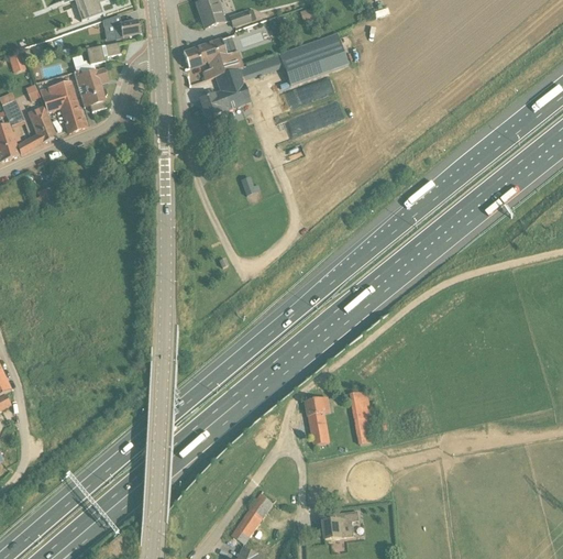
[(64,0),(65,2),(70,0),(77,0),(84,19),(105,11),(101,1),(106,0),(64,0)]
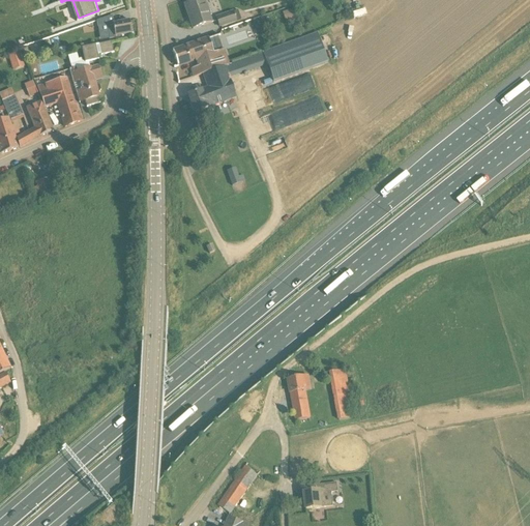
[(193,25),(211,19),(204,0),(187,0),(184,1),(193,25)]
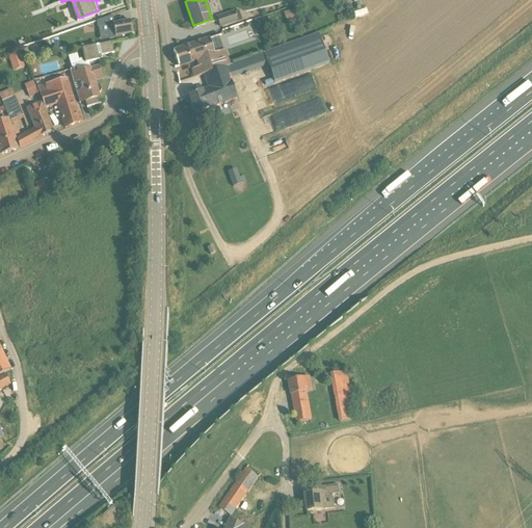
[(295,5),(287,8),(291,19),(299,16),(295,5)]
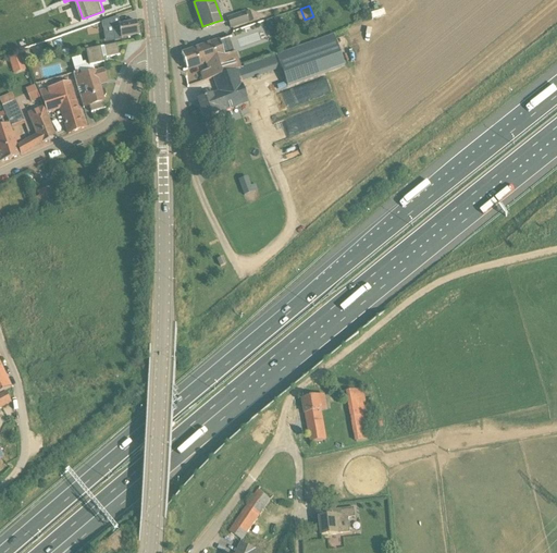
[(227,15),(229,17),(231,24),(248,19),(247,14),(247,12),(246,13),(245,9),(227,15)]
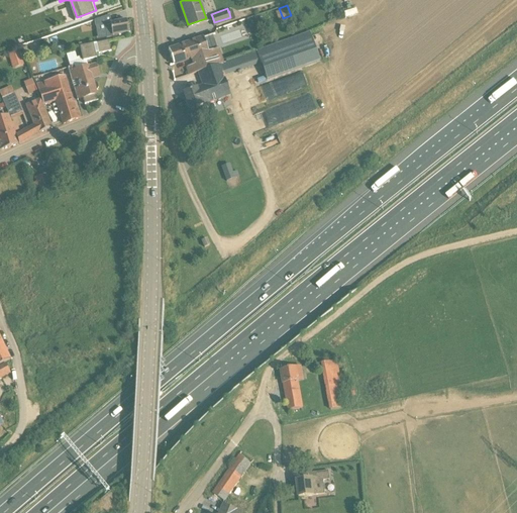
[(112,33),(112,32),(128,29),(126,16),(112,19),(110,11),(57,30),(60,36),(68,32),(69,34),(81,30),(80,26),(95,23),(98,36),(112,33)]
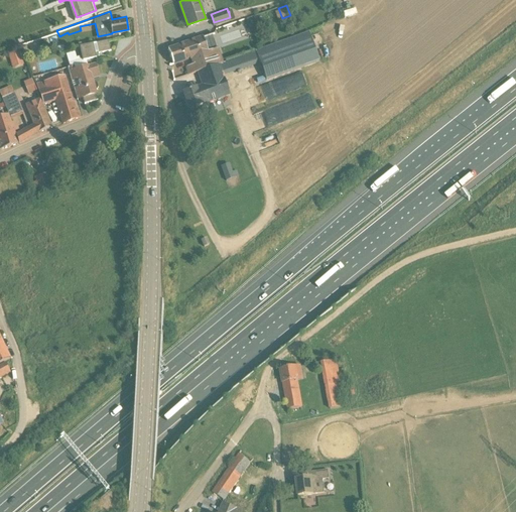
[(257,49),(260,59),(266,77),(319,57),(309,29),(256,48),(256,49),(257,49)]
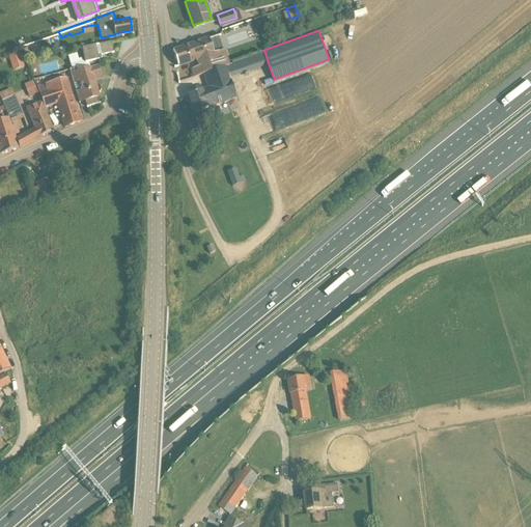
[(195,74),(204,71),(225,63),(229,62),(224,48),(220,49),(215,33),(220,31),(172,48),(178,63),(197,56),(199,62),(192,65),(195,74)]
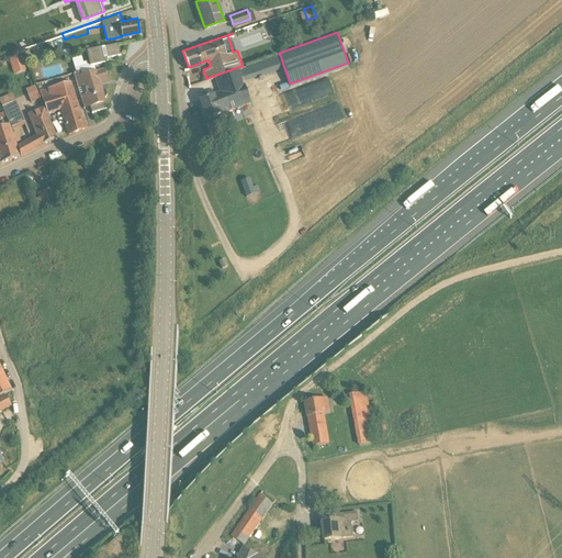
[(120,52),(117,41),(87,48),(90,64),(104,60),(103,55),(107,54),(108,55),(120,52)]
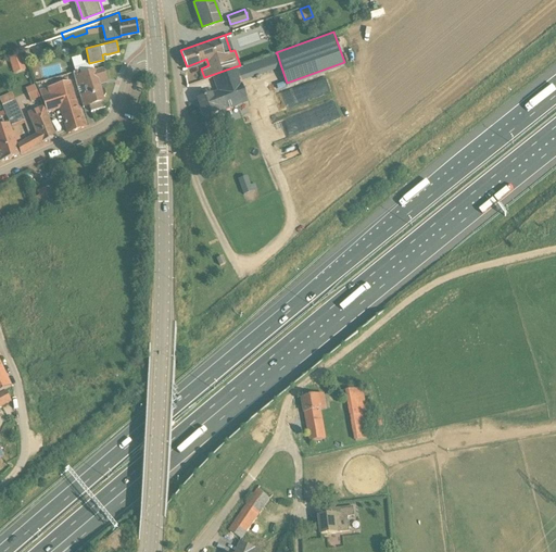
[(29,46),(24,48),(25,52),(26,52),(28,58),(34,57),(32,51),(30,51),(29,46)]
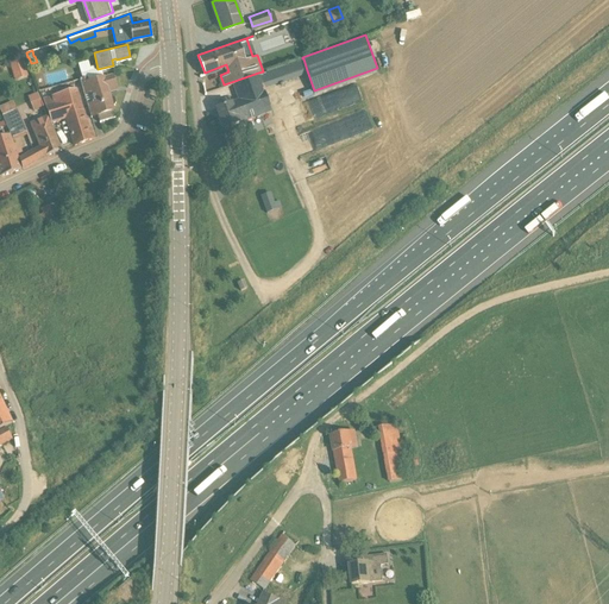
[(10,61),(12,68),(24,64),(22,56),(10,61)]
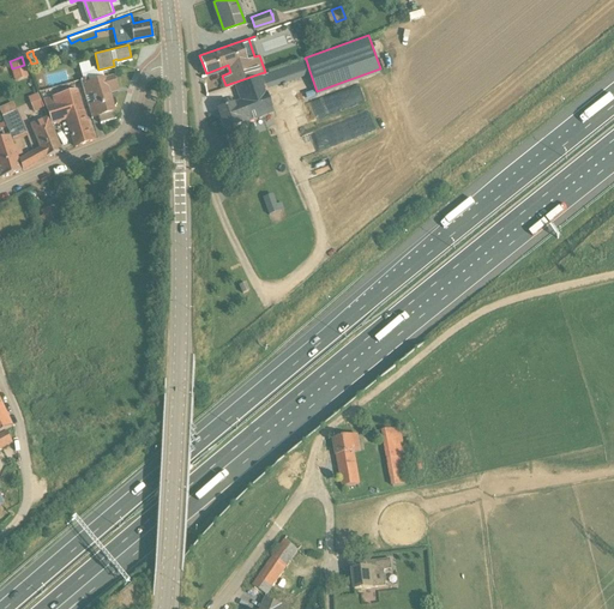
[(260,73),(265,86),(309,71),(306,59),(305,59),(266,73),(265,72),(260,73)]
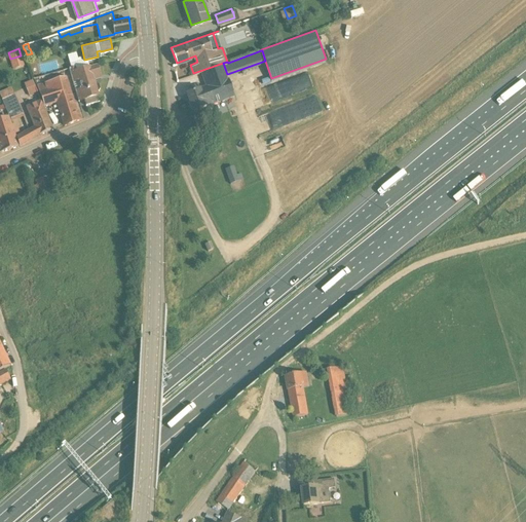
[(202,70),(207,83),(214,102),(234,95),(227,74),(223,63),(202,70)]
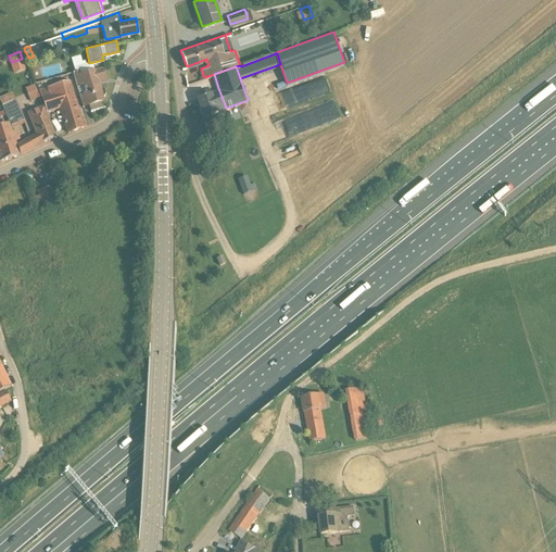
[(83,82),(91,109),(105,104),(102,95),(104,93),(105,91),(104,87),(102,85),(100,86),(98,77),(105,75),(102,67),(95,70),(95,69),(80,72),(79,67),(73,70),(77,84),(83,82)]
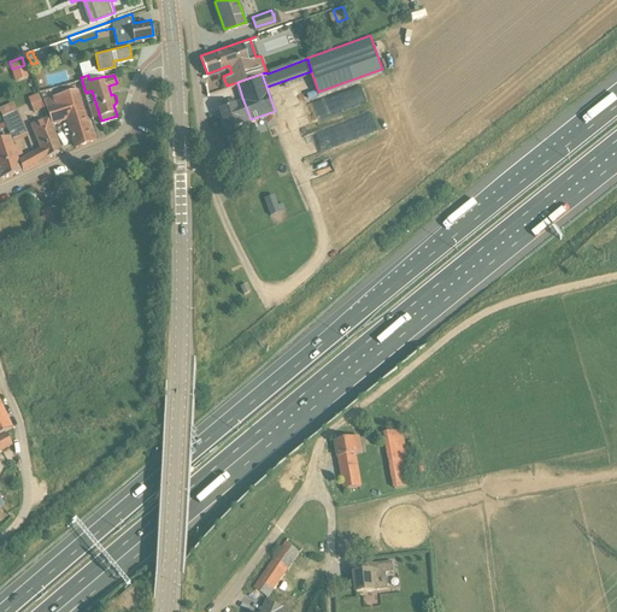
[(56,92),(75,87),(74,80),(53,84),(56,92)]
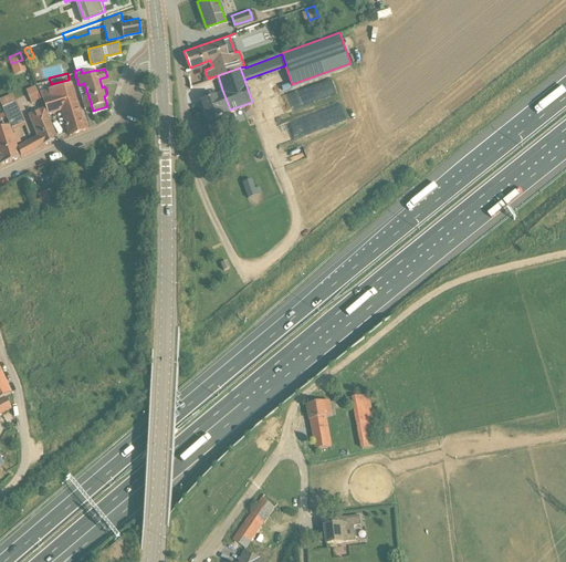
[(62,106),(70,132),(70,133),(85,126),(84,126),(86,125),(84,116),(82,116),(72,81),(40,89),(48,111),(62,106)]
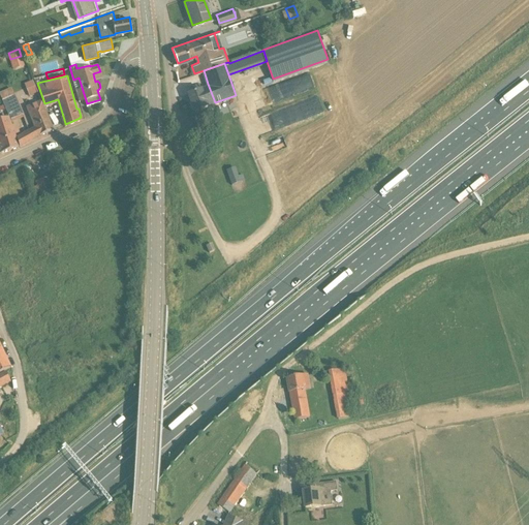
[(27,87),(34,84),(32,78),(24,81),(27,87)]
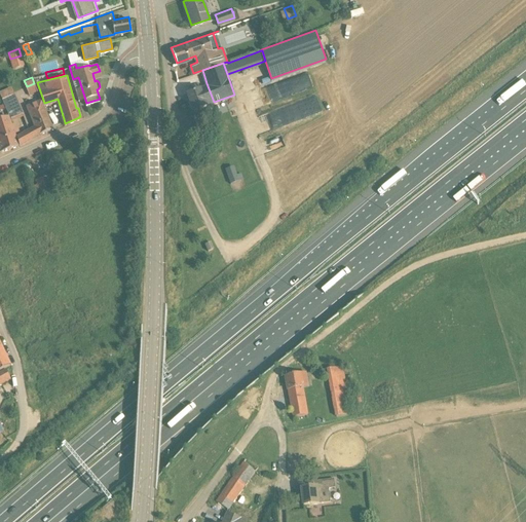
[(200,107),(200,106),(214,102),(207,83),(186,91),(192,109),(198,106),(199,107),(200,107)]
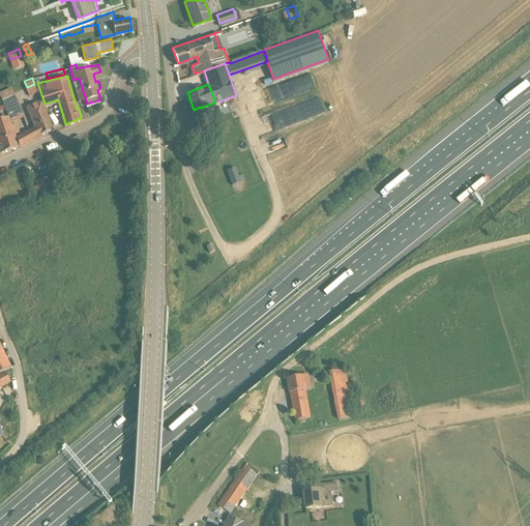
[(276,109),(283,125),(323,108),(317,91),(276,109)]
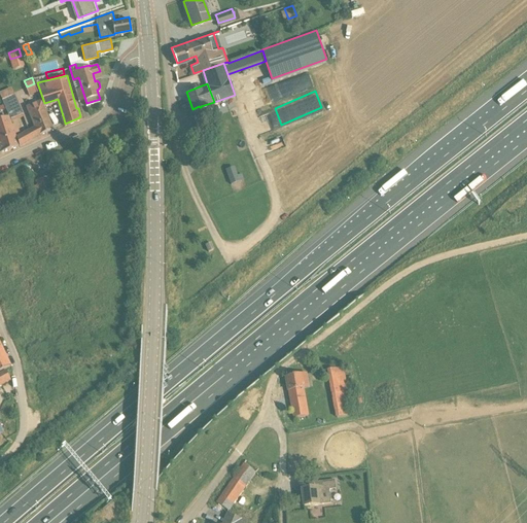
[(14,92),(2,97),(10,115),(22,110),(14,92)]
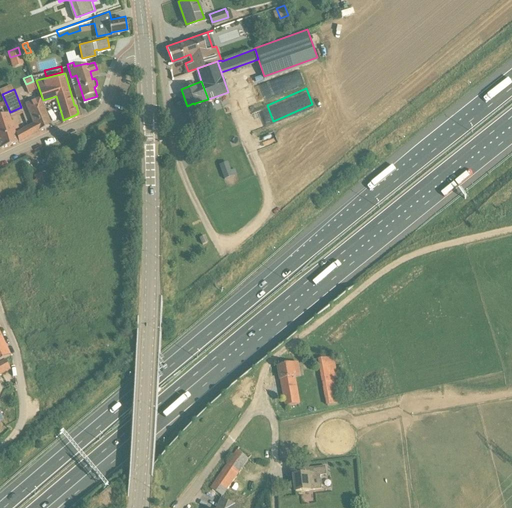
[(26,102),(34,120),(28,123),(31,133),(38,129),(51,124),(40,96),(26,102)]
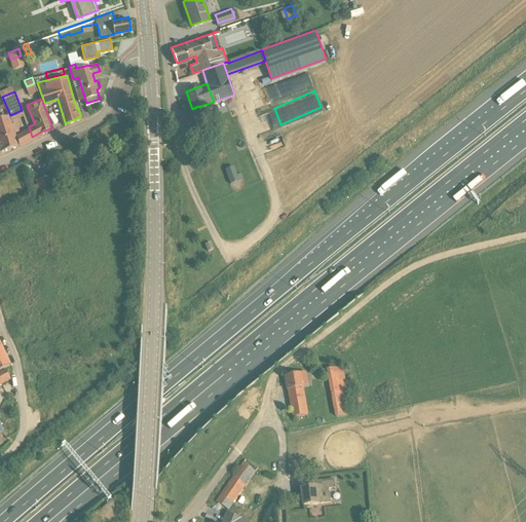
[(20,128),(16,120),(11,122),(7,114),(0,116),(0,147),(1,150),(17,144),(14,135),(13,132),(20,128)]
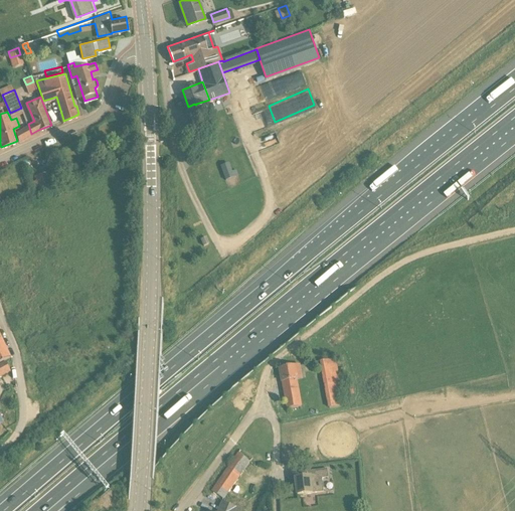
[(31,134),(28,124),(15,131),(18,141),(31,134)]
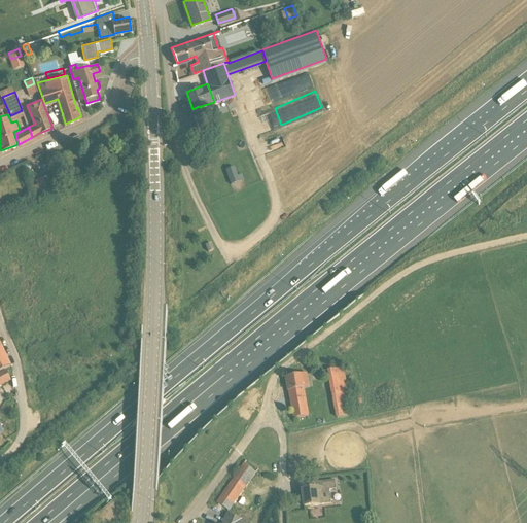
[(231,181),(244,177),(242,171),(237,172),(234,164),(225,167),(231,181)]
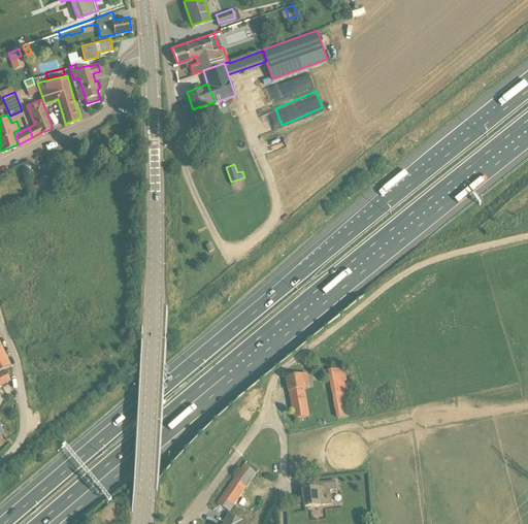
[(36,189),(46,185),(43,175),(37,177),(38,183),(34,184),(36,189)]
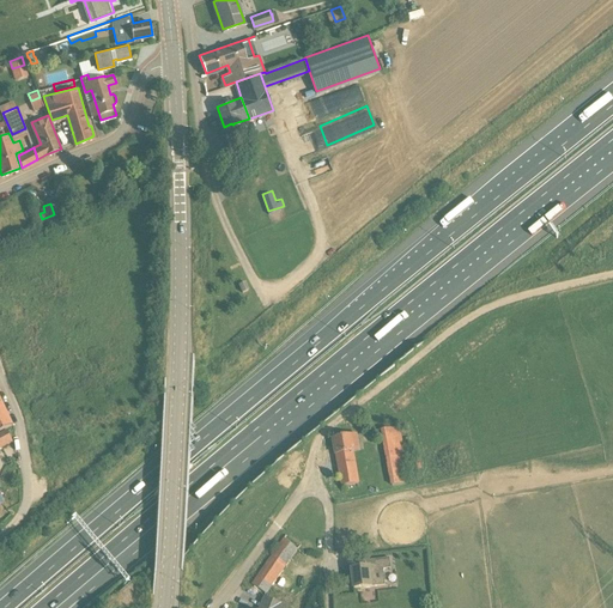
[(0,396),(0,427),(12,421),(0,396)]
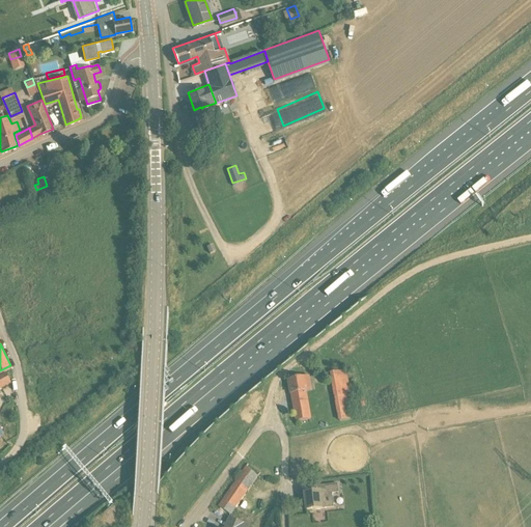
[(330,368),(338,417),(354,415),(353,406),(365,404),(364,393),(352,394),(346,365),(330,368)]
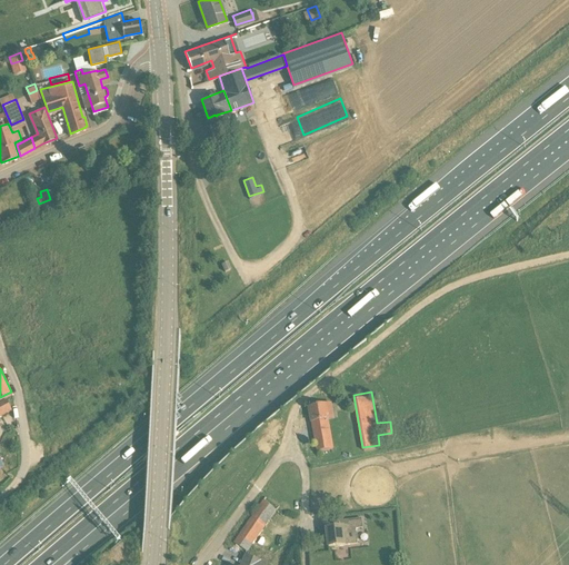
[(0,413),(11,407),(7,396),(0,399),(0,413)]
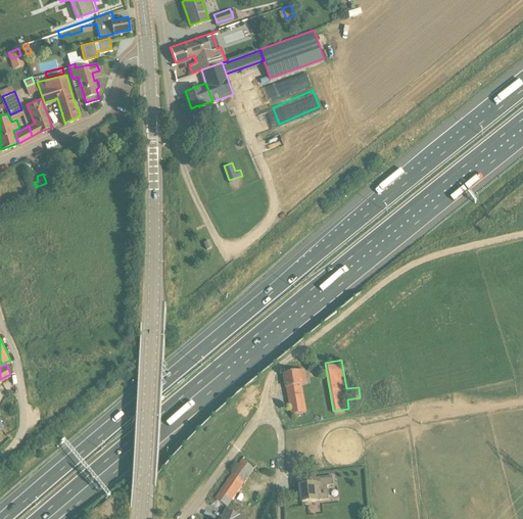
[(305,367),(284,369),(289,412),(305,410),(302,381),(307,381),(305,367)]
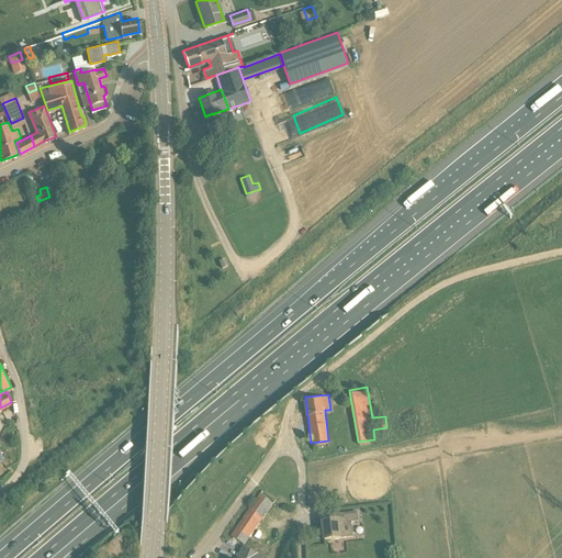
[(232,533),(240,539),(243,540),(248,534),(266,510),(272,501),(260,491),(235,525),(236,526),(232,533)]
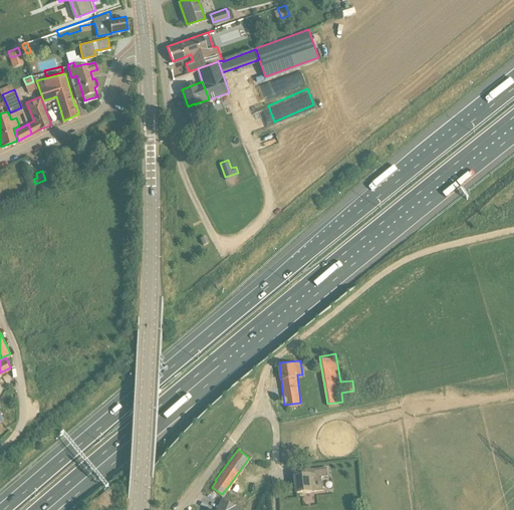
[(303,474),(295,475),(297,491),(323,488),(321,474),(327,474),(326,465),(302,468),(303,474)]
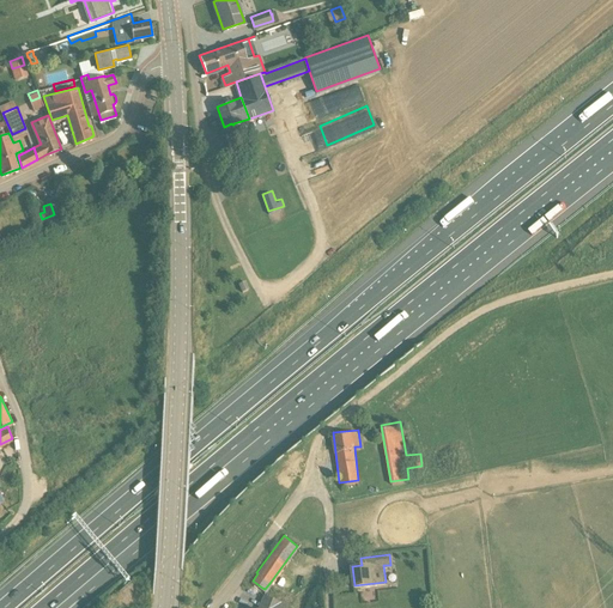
[(253,607),(250,607),(249,607),(284,607),(287,603),(266,595),(259,607),(253,607)]
